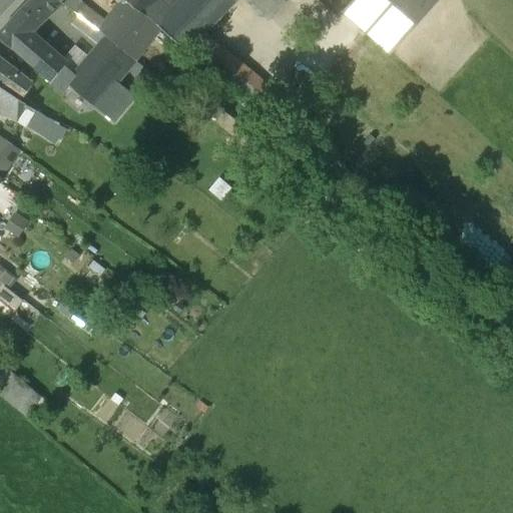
[(64,66),(26,34),(57,0),(56,0),(30,0),(21,8),(0,31),(0,40),(40,75),(49,83),(48,84),(60,94),(67,85),(74,78),(63,68),(64,66)]
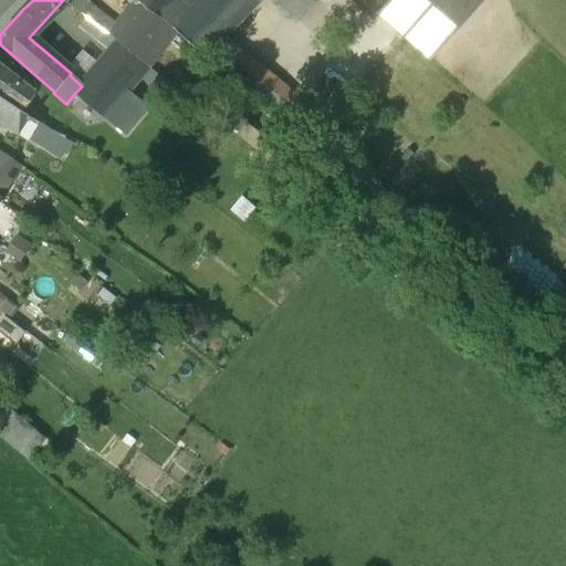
[(62,0),(63,0),(100,29),(104,32),(109,35),(117,25),(83,0),(62,0)]
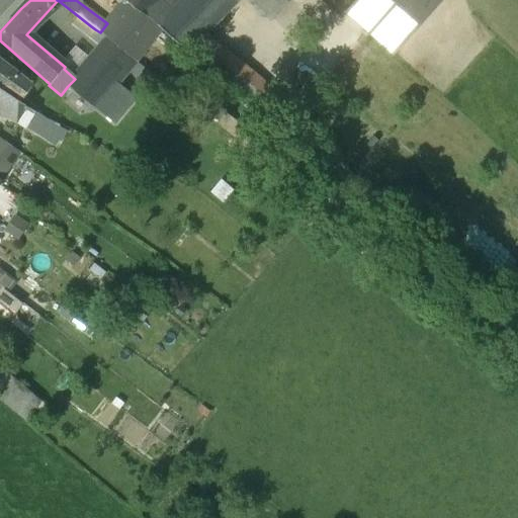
[(123,0),(125,1),(107,23),(100,32),(107,39),(135,61),(160,28),(157,26),(145,16),(159,0),(123,0)]
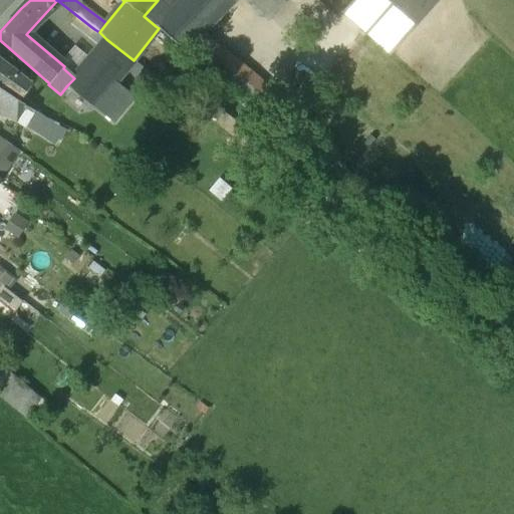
[(158,0),(144,16),(156,26),(180,0),(158,0)]
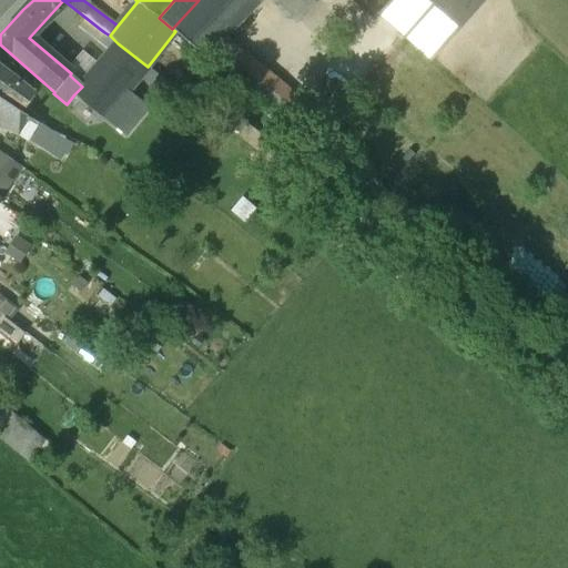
[(199,0),(172,29),(175,31),(208,57),(225,38),(262,0),(199,0)]
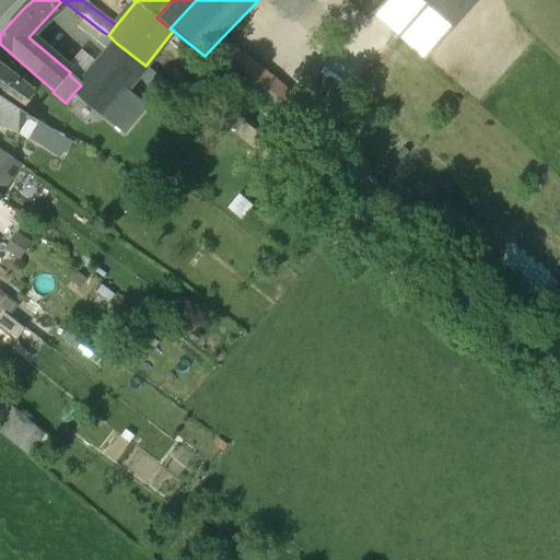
[(314,0),(269,0),(294,22),(314,0)]
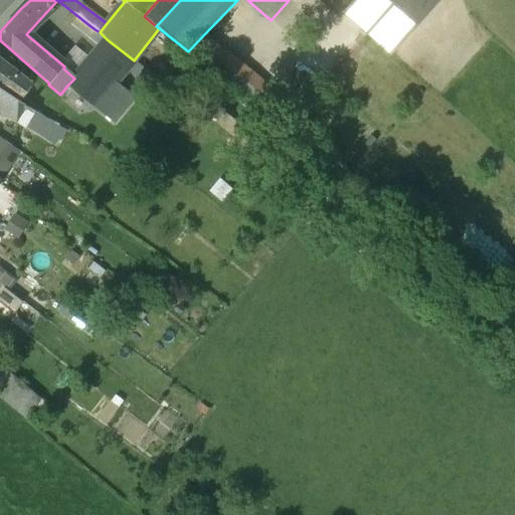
[(356,0),(342,12),(391,56),(441,0),(356,0)]
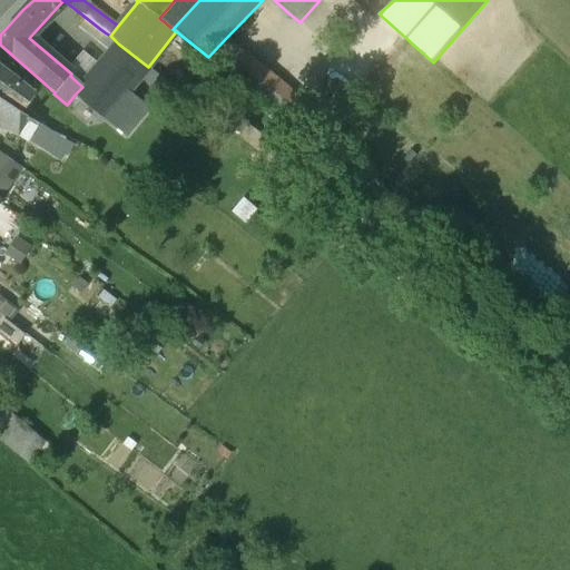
[(355,37),(355,33),(355,30),(353,28),(351,27),(347,26),(345,27),(343,28),(341,31),(341,33),(341,37),(343,39),(345,40),(349,41),(351,40),(353,39),(355,37)]
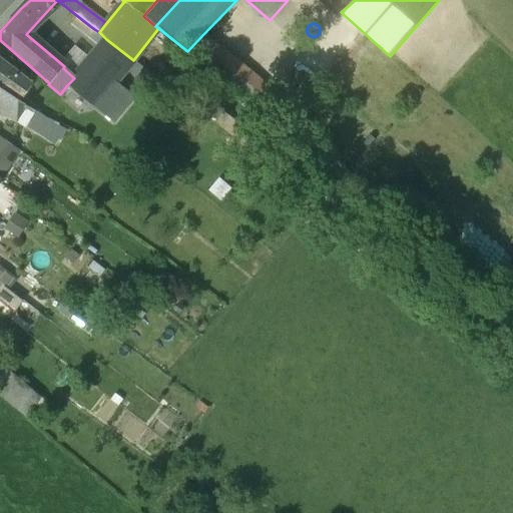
[(133,60),(106,39),(99,32),(94,29),(88,36),(100,46),(74,78),(67,85),(111,123),(132,97),(114,82),(133,60)]
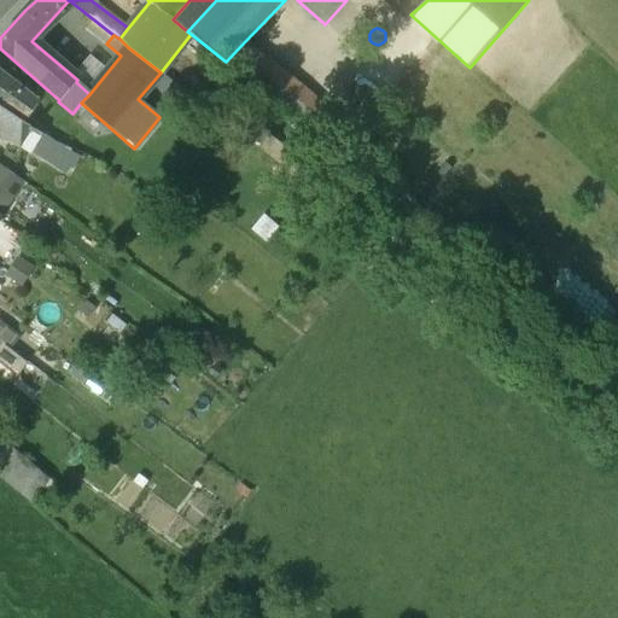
[(305,91),(245,41),(226,62),(316,136),(334,117),(305,91)]
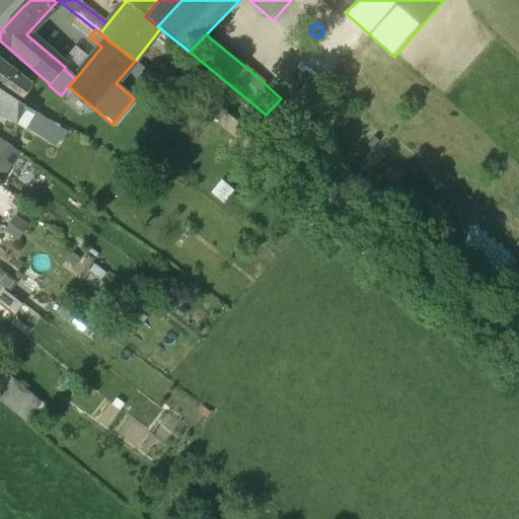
[(310,46),(311,43),(310,41),(309,39),(307,36),(304,36),(302,36),(299,39),(298,41),(297,43),(298,46),(299,48),(302,50),(304,50),(307,50),(309,48),(310,46)]
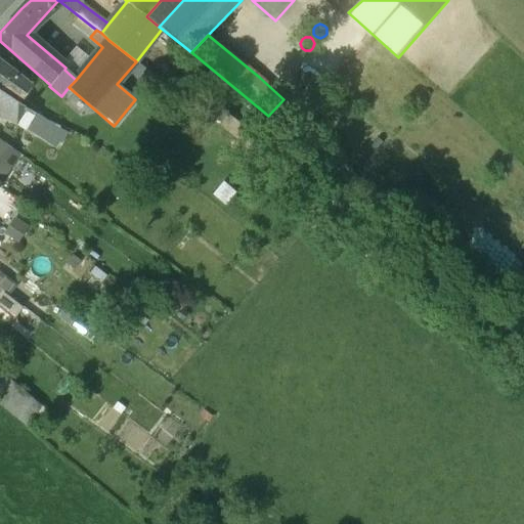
[(24,82),(0,62),(0,86),(23,101),(41,77),(32,70),(24,82)]
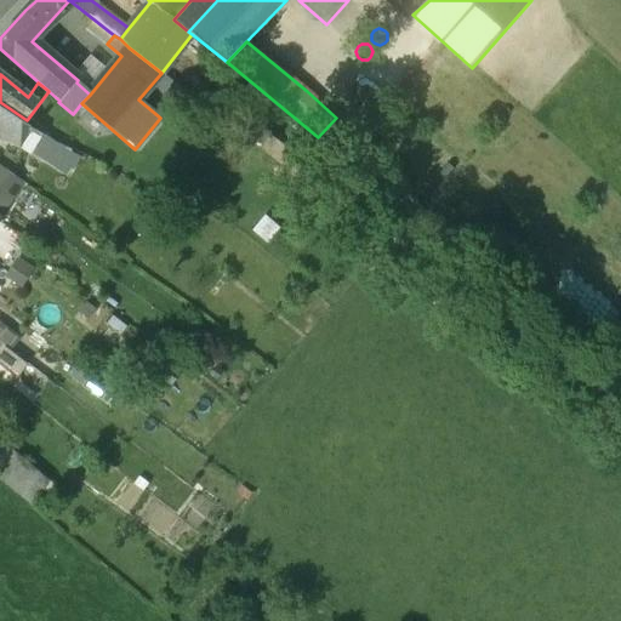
[(0,108),(0,136),(11,142),(20,147),(30,129),(0,108)]
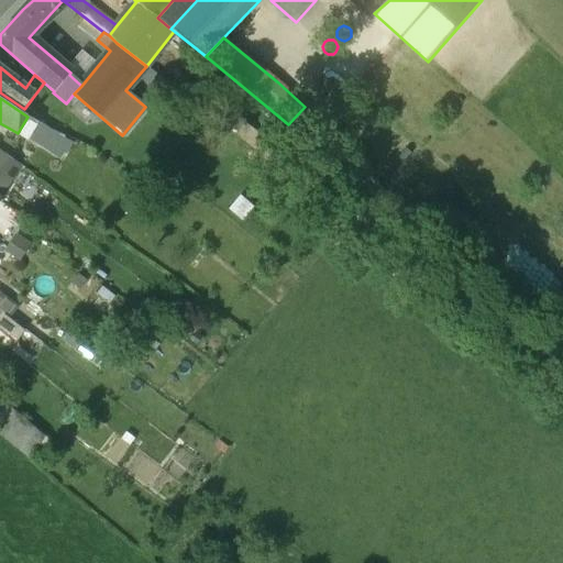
[(50,131),(28,117),(18,133),(55,155),(64,138),(50,131)]
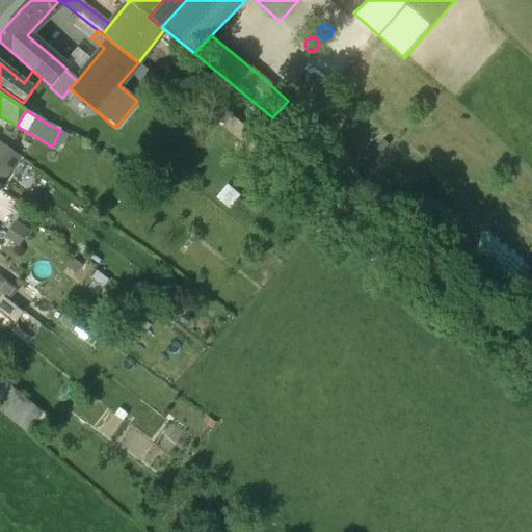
[(232,116),(222,128),(247,147),(247,145),(257,136),(232,116)]
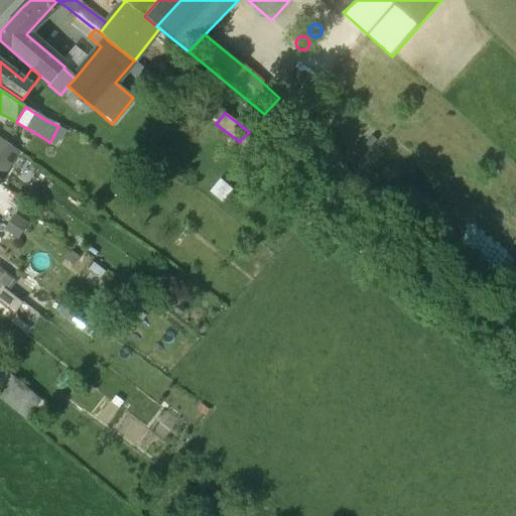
[(262,142),(249,132),(240,141),(254,152),(262,142)]
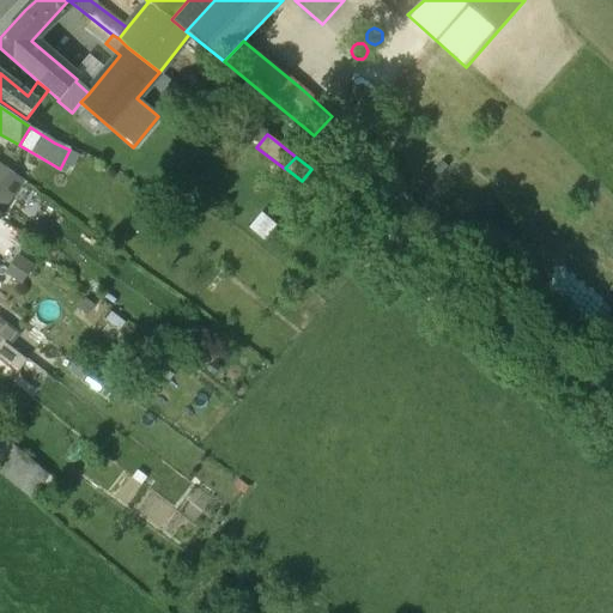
[(25,187),(0,168),(0,219),(2,220),(25,187)]
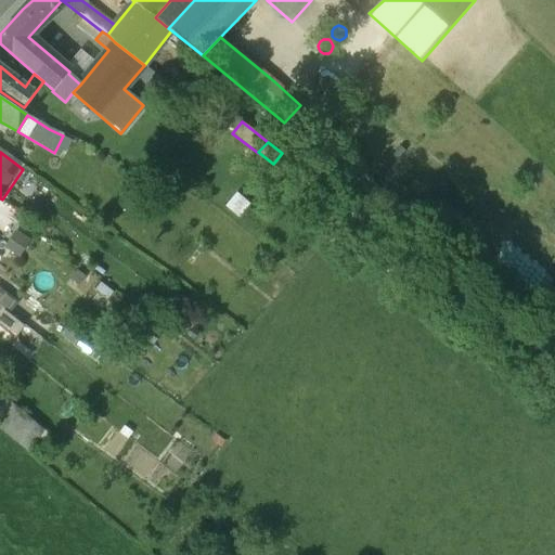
[(63,197),(38,179),(24,196),(50,214),(63,197)]
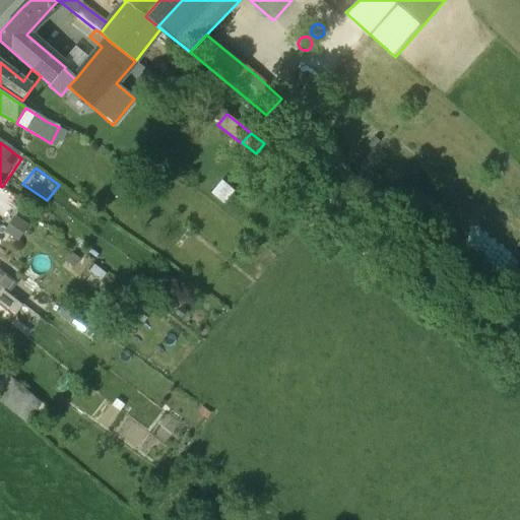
[(415,209),(441,181),(428,168),(401,196),(415,209)]
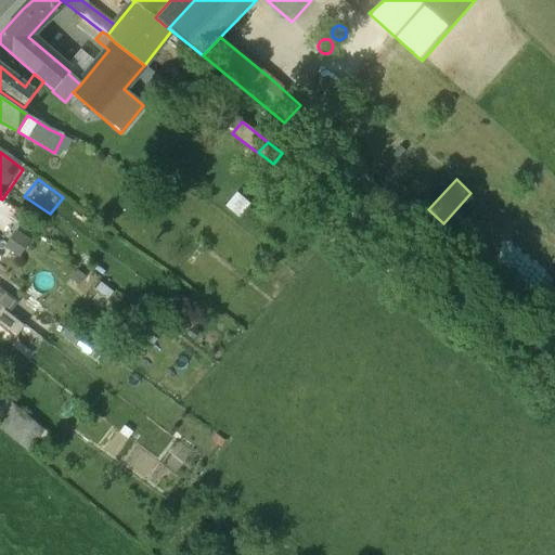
[(1,244),(16,255),(28,239),(13,228),(1,244)]
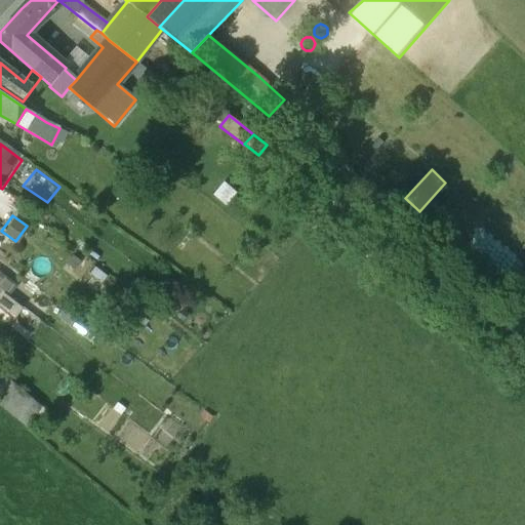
[(29,299),(2,280),(0,282),(0,291),(4,295),(22,309),(29,299)]
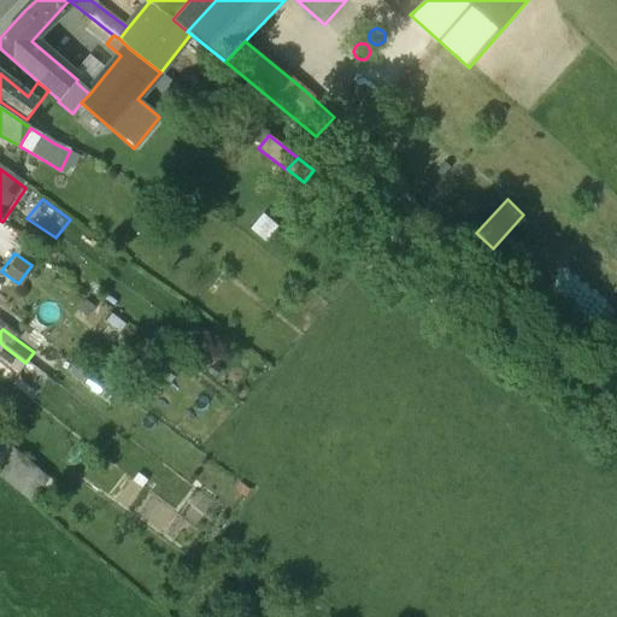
[(25,363),(5,347),(0,353),(0,358),(18,372),(25,363)]
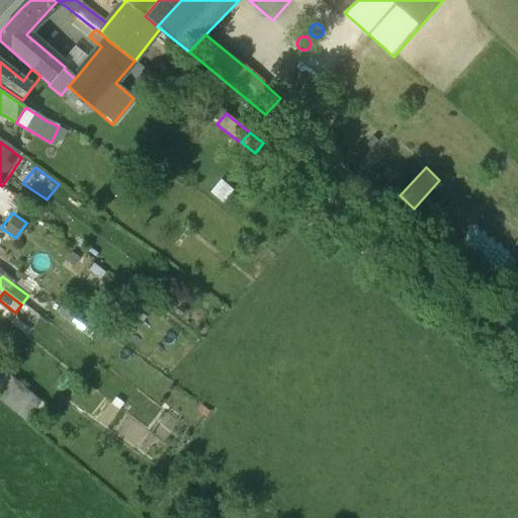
[(41,403),(3,370),(2,371),(0,373),(0,401),(25,422),(41,403)]
